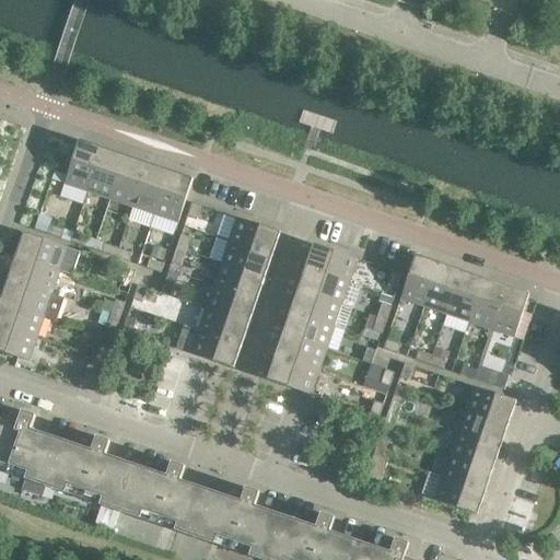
[(79,141),(77,147),(65,185),(88,193),(103,149),(79,141)]
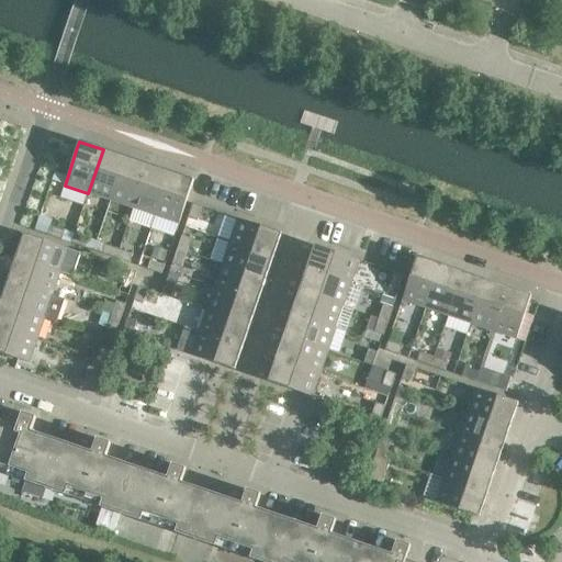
[(125,157),(103,149),(88,193),(110,201),(125,157)]
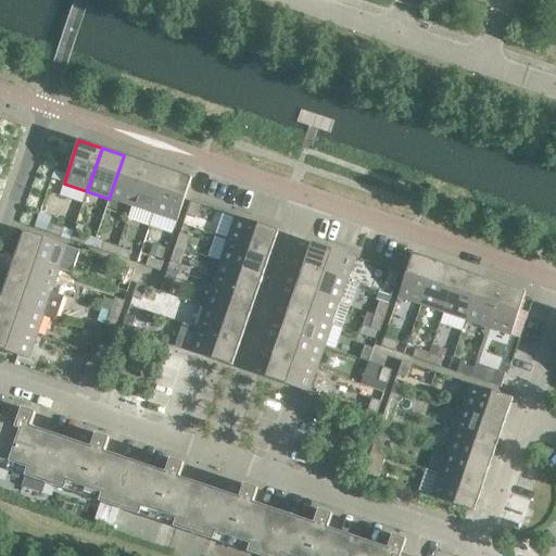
[(146,163),(124,155),(109,199),(131,206),(146,163)]
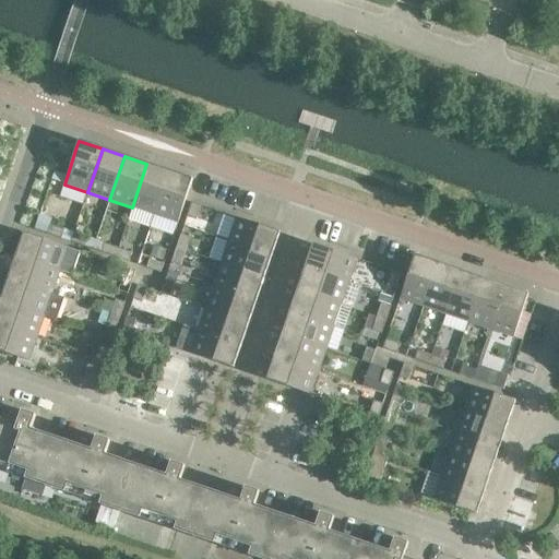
[(169,171),(146,164),(132,207),(154,215),(169,171)]
